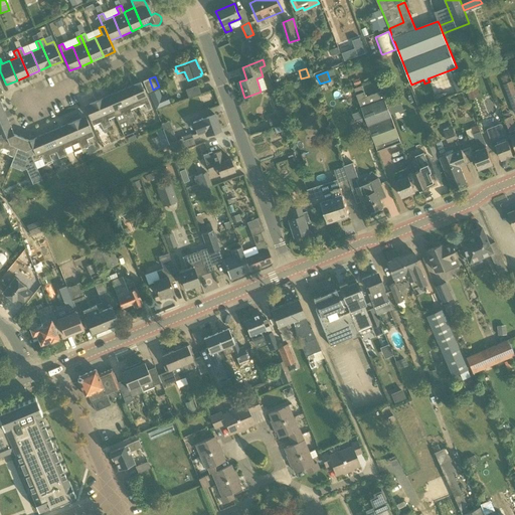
[(148,93),(153,90),(149,78),(143,81),(148,93)]
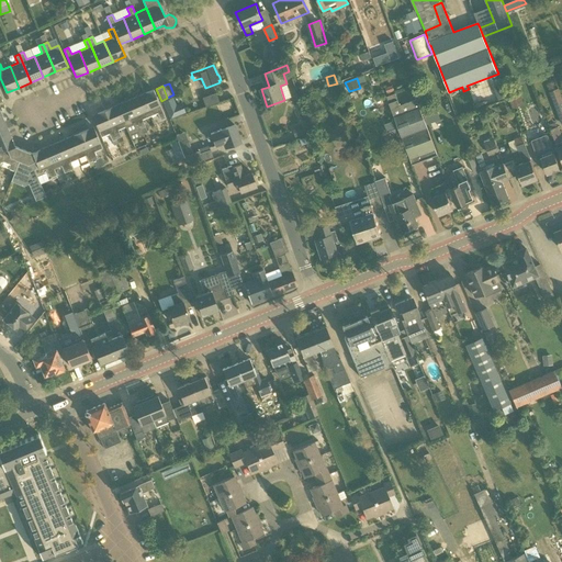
[(561,122),(561,99),(558,89),(550,91),(558,112),(561,122)]
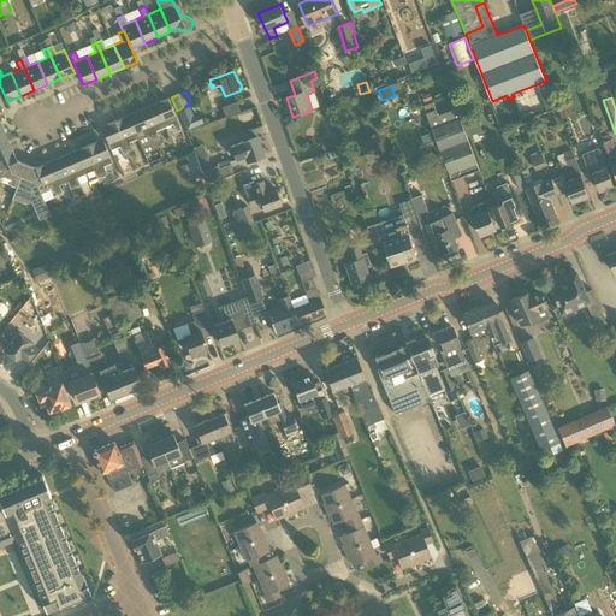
[(182,129),(169,99),(154,104),(165,128),(173,124),(176,131),(182,129)]
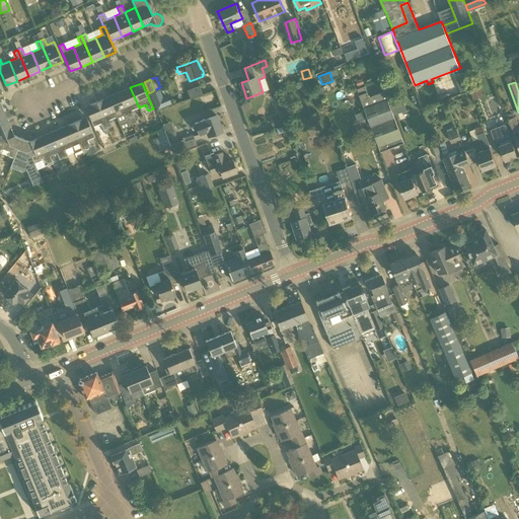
[(191,98),(193,97),(203,94),(200,86),(188,90),(191,98)]
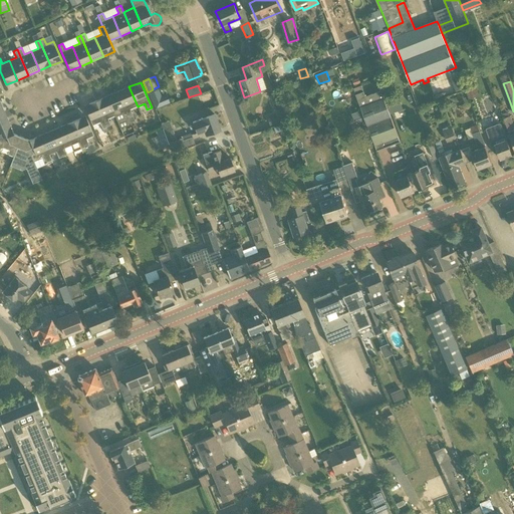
[(381,90),(365,96),(361,85),(353,88),(367,126),(373,142),(377,151),(401,142),(398,133),(397,133),(381,90)]
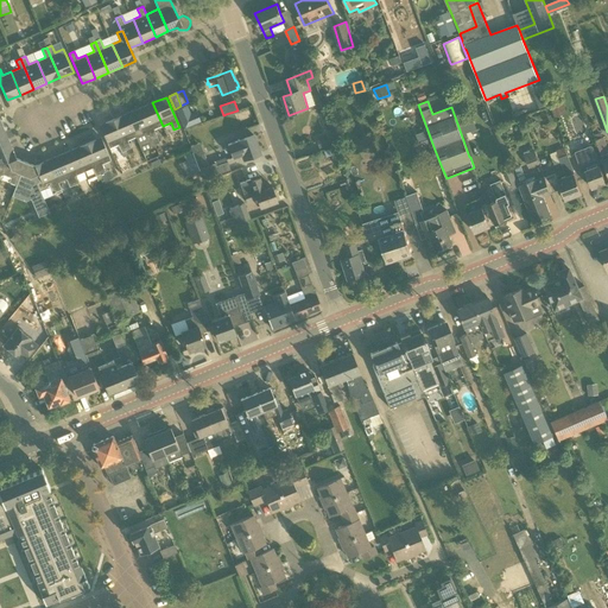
[(563,101),(551,105),(556,118),(568,114),(563,101)]
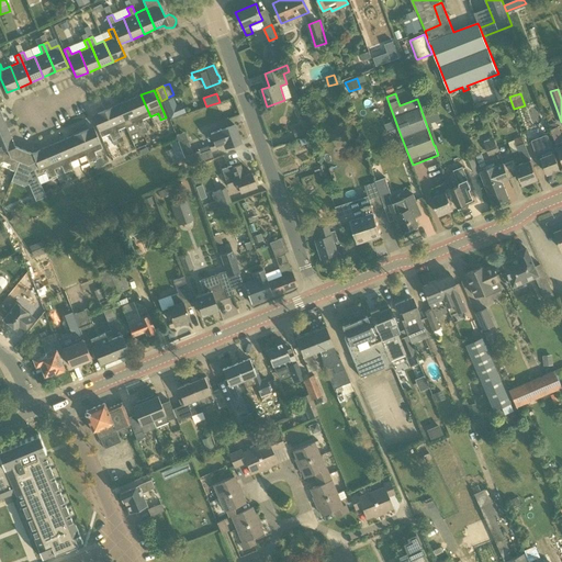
[(143,120),(150,116),(141,94),(128,100),(141,128),(146,126),(143,120)]
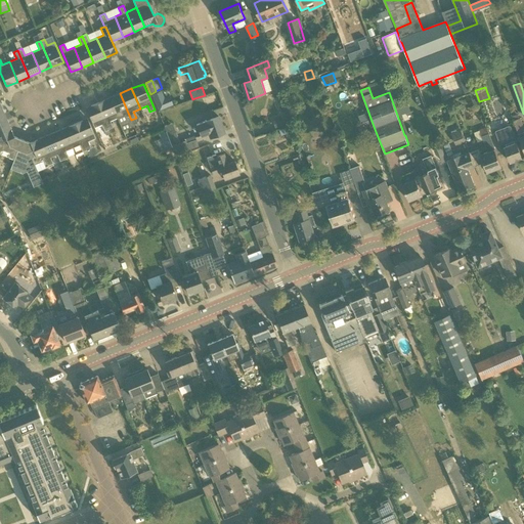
[(165,98),(162,91),(153,94),(160,111),(174,104),(170,95),(165,98)]
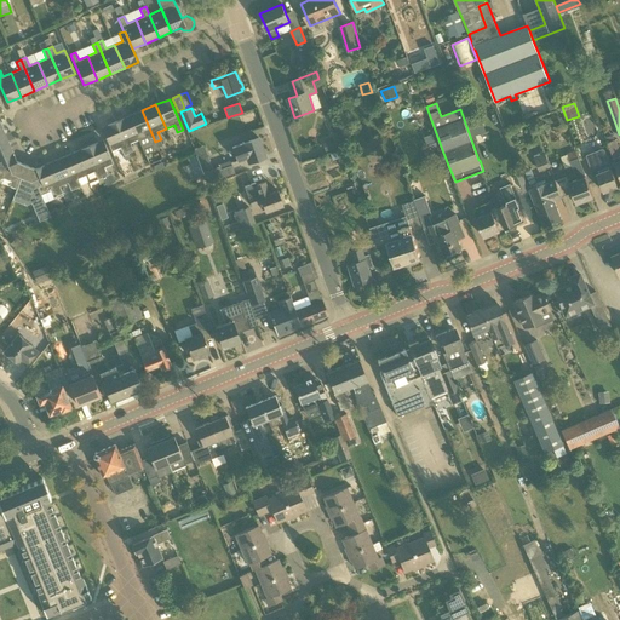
[(155,142),(142,110),(128,116),(139,139),(143,149),(151,145),(154,150),(159,148),(158,148),(155,142)]
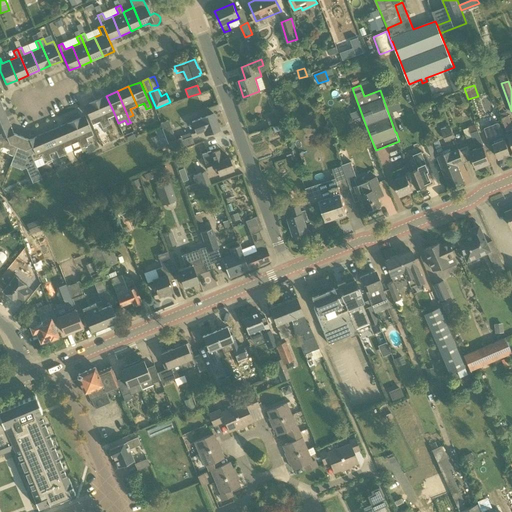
[(389,113),(402,108),(397,95),(384,100),(389,113)]
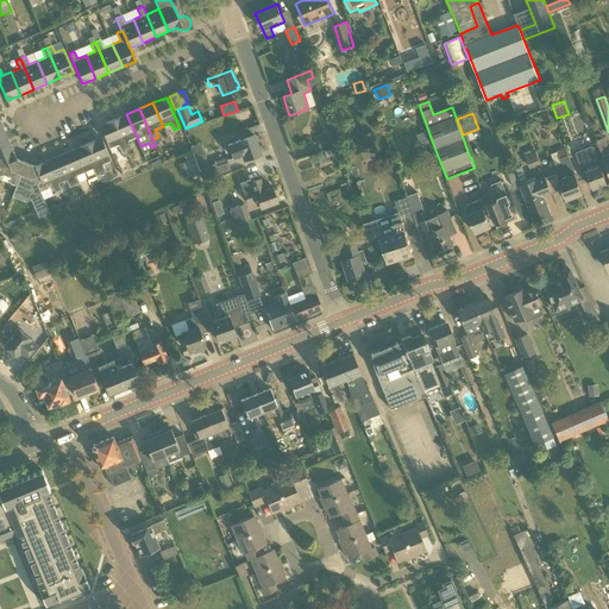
[(129,140),(137,137),(126,114),(113,120),(126,150),(131,148),(129,140)]
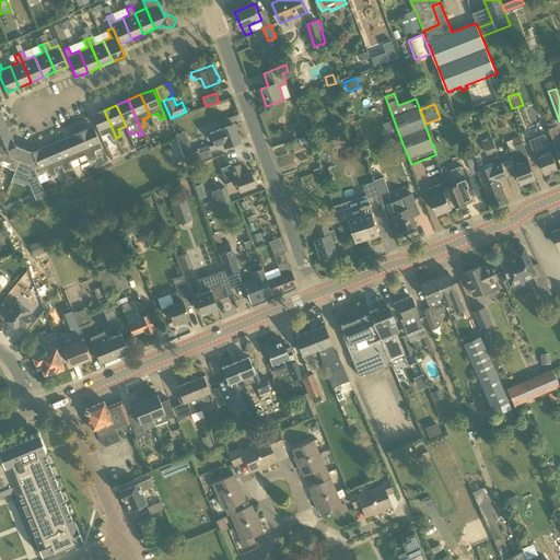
[(116,138),(104,111),(92,115),(101,137),(108,133),(114,144),(118,142),(116,138)]
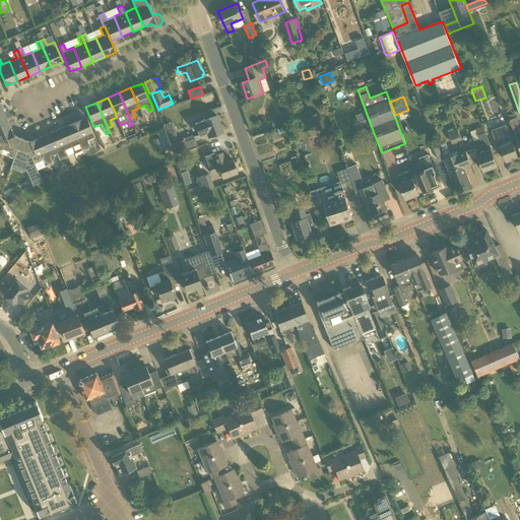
[(467,114),(474,111),(472,105),(465,108),(467,114)]
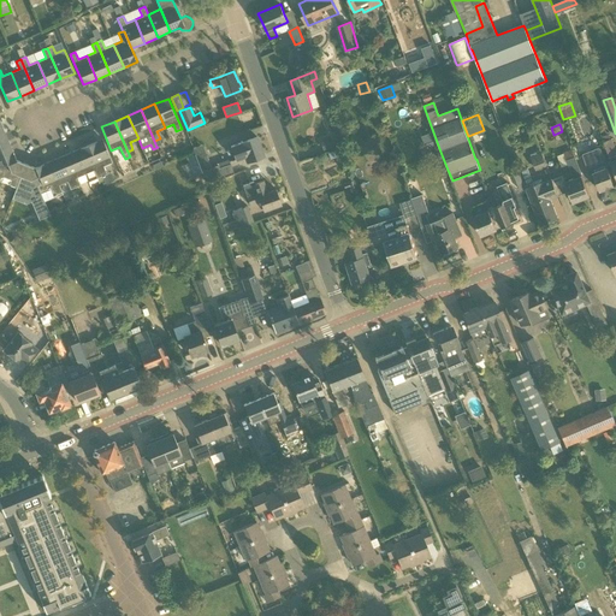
[(0,150),(11,147),(5,134),(0,135),(0,150)]
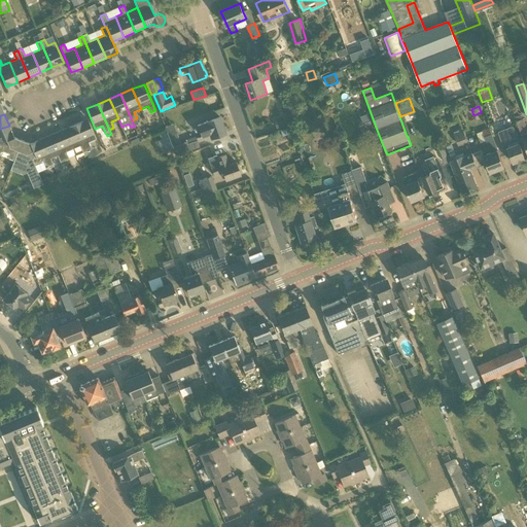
[(286,116),(275,120),(278,129),(289,125),(286,116)]
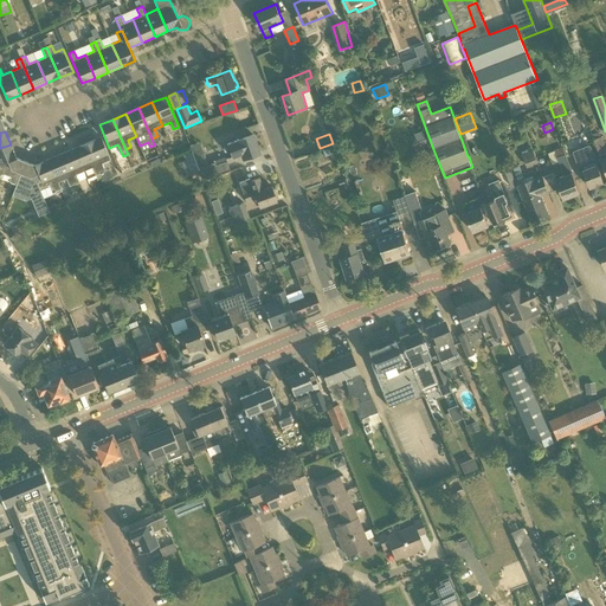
[(232,158),(242,154),(244,160),(259,153),(253,135),(227,144),(232,158)]
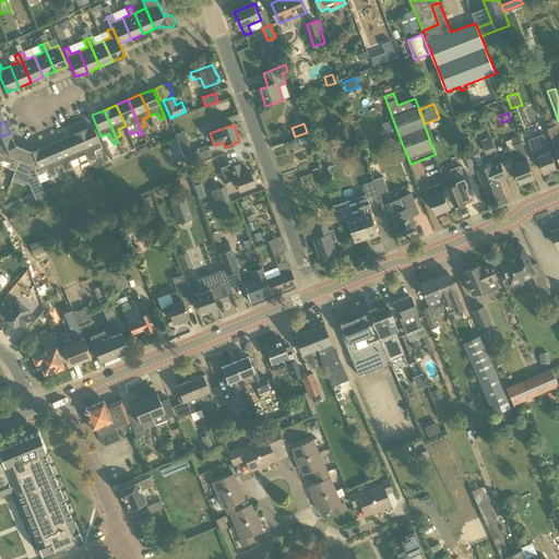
[(558,135),(556,126),(548,129),(558,158),(558,135)]
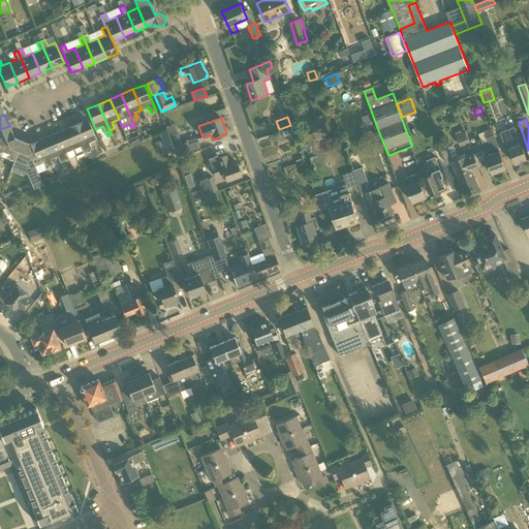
[(76,125),(88,151),(92,150),(89,143),(96,139),(88,120),(76,125)]
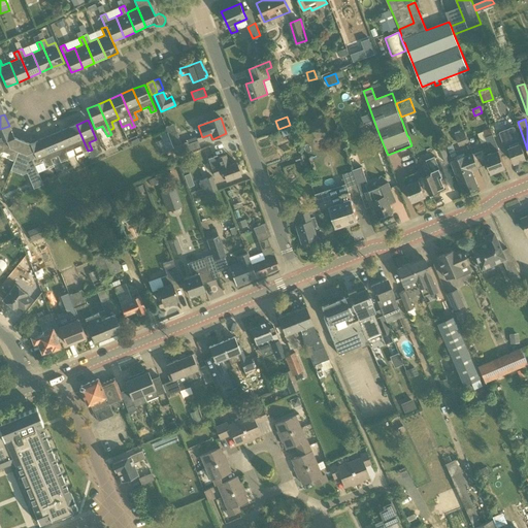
[(165,147),(180,143),(174,124),(166,126),(167,132),(161,134),(165,147)]
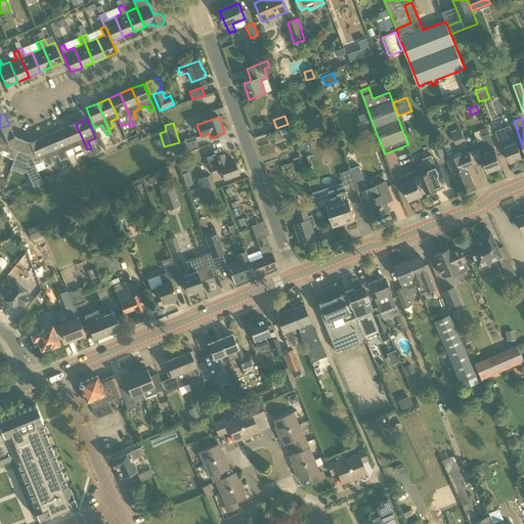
[(87,149),(76,124),(64,128),(73,148),(75,155),(83,151),(85,156),(89,155),(87,149)]
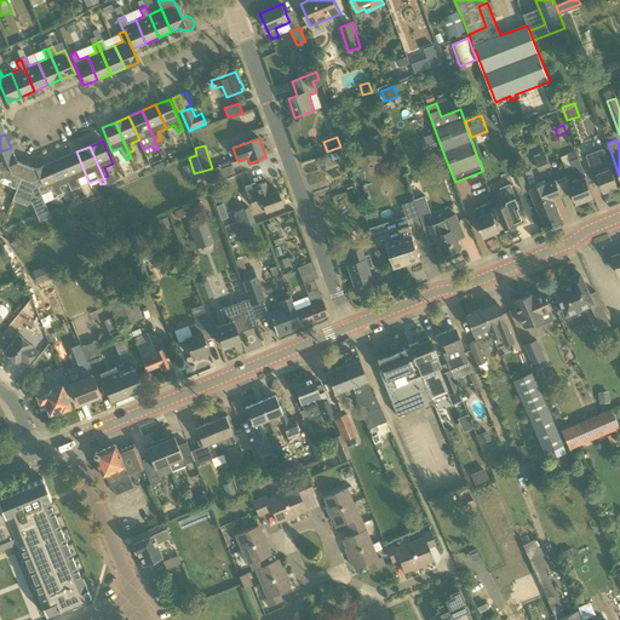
[(0,168),(17,161),(11,148),(0,151),(0,173),(3,173),(0,168)]
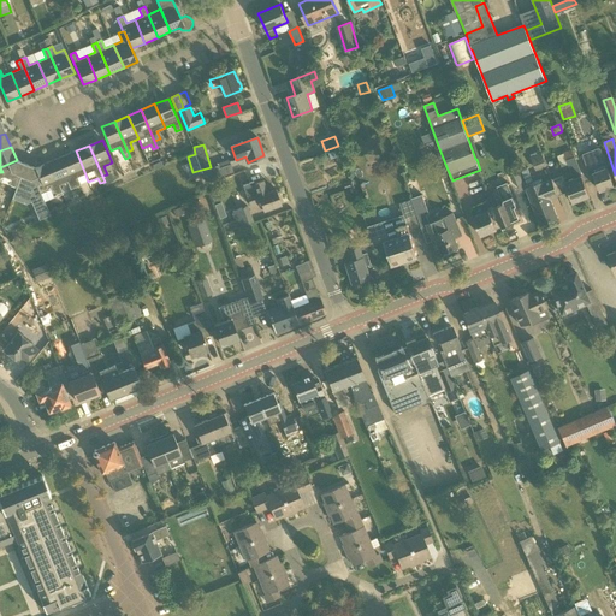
[(582,155),(593,183),(597,182),(600,191),(615,185),(600,148),(582,155)]
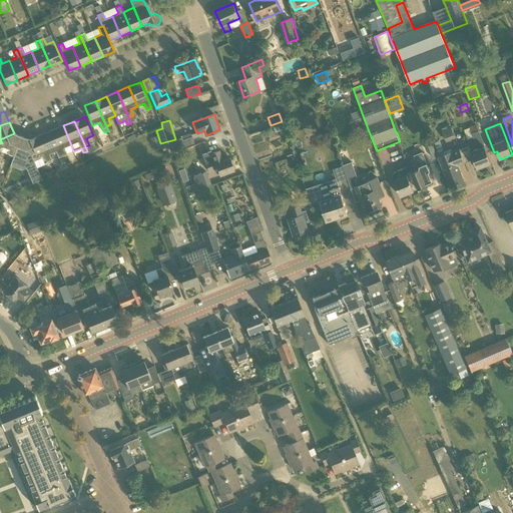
[(460,148),(465,162),(474,159),(477,168),(480,167),(482,168),(484,167),(485,165),(491,163),(477,124),(470,127),(464,130),(468,139),(474,137),(478,148),(471,150),(469,145),(460,148)]
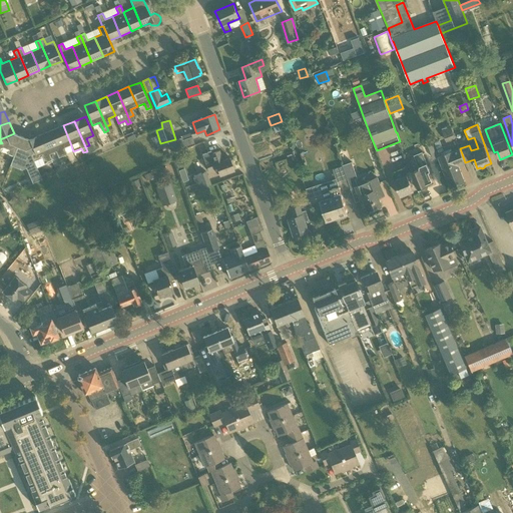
[(64,148),(71,145),(63,125),(52,130),(63,156),(67,154),(64,148)]
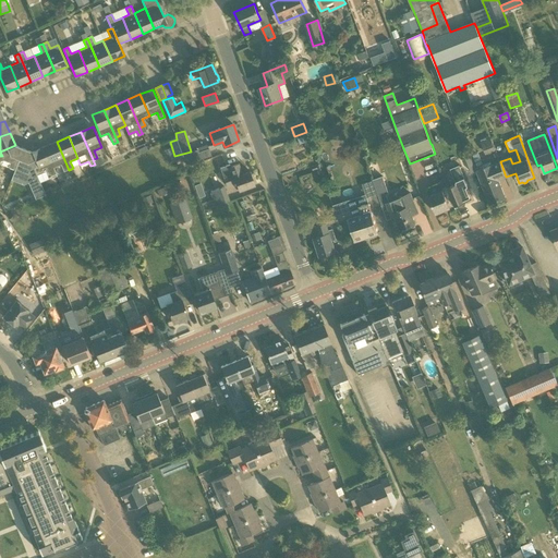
[(486,155),(496,150),(490,136),(480,141),(486,155)]
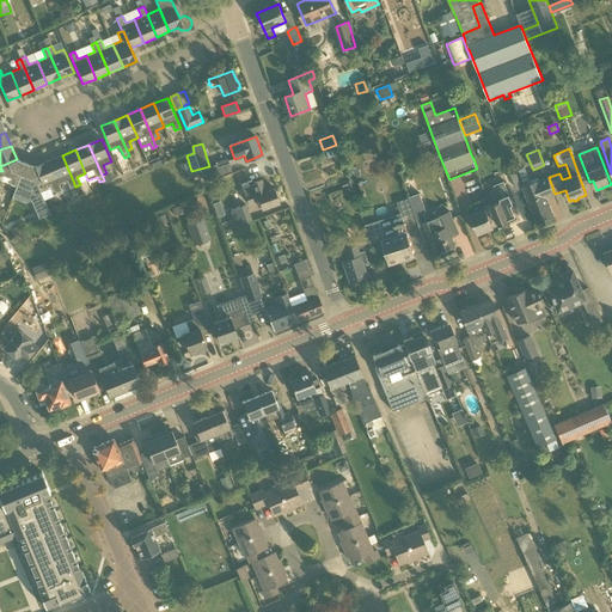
[(71,189),(75,187),(62,155),(49,161),(59,184),(67,181),(71,189)]
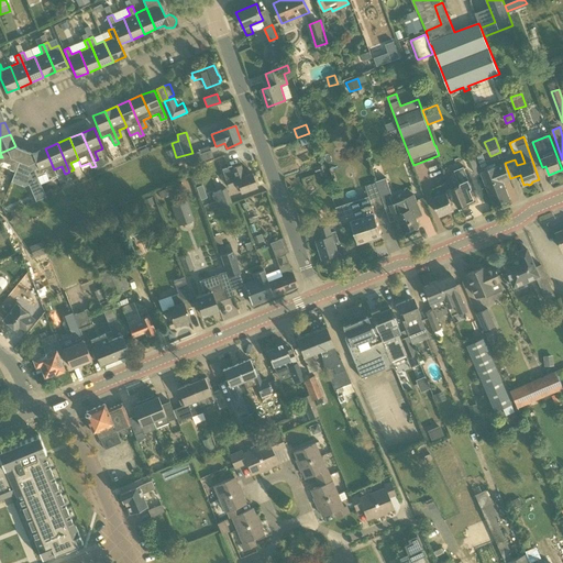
[(188,166),(213,157),(209,145),(199,148),(200,151),(185,156),(188,166)]
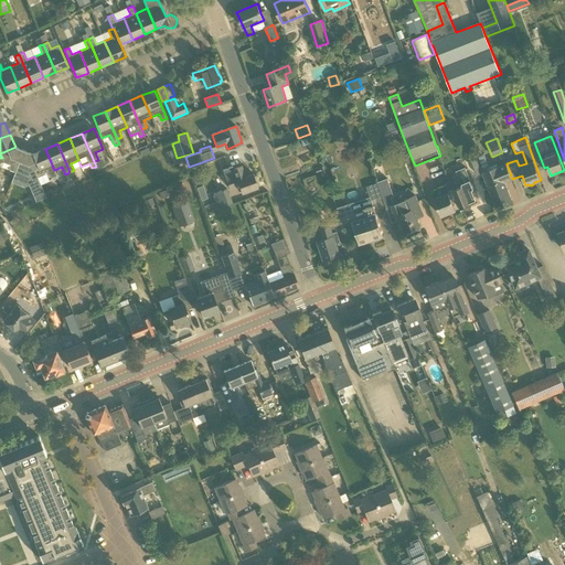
[(16,172),(23,150),(16,147),(0,153),(2,158),(0,158),(0,163),(3,162),(10,166),(9,170),(16,172)]
